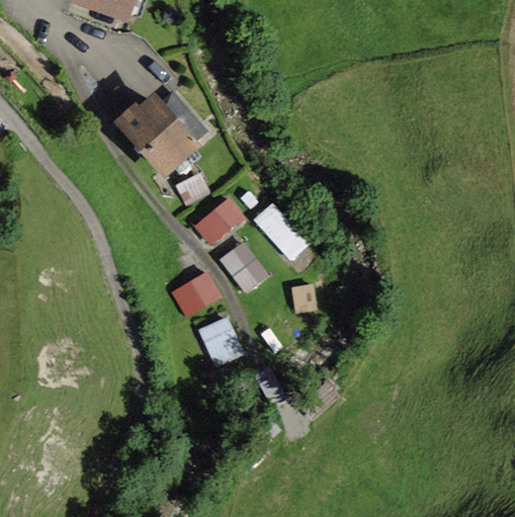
[(73,0),(120,17),(126,0),(73,0)]
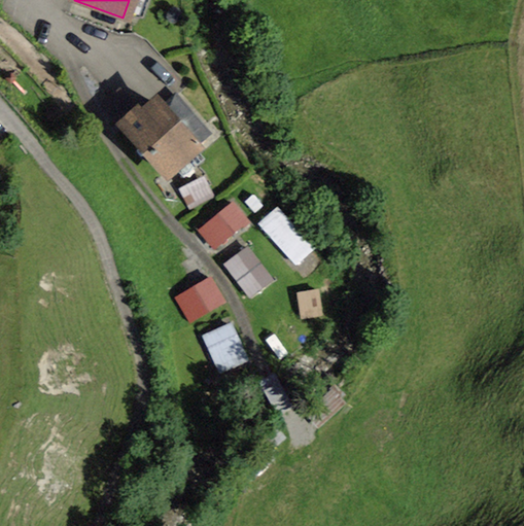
[(137,113),(123,126),(163,172),(206,134),(173,96),(158,108),(154,104),(140,116),(137,113)]
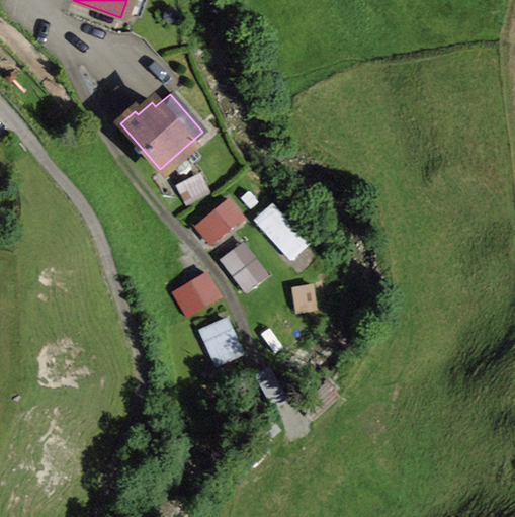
[(175,186),(183,202),(205,191),(197,175),(175,186)]
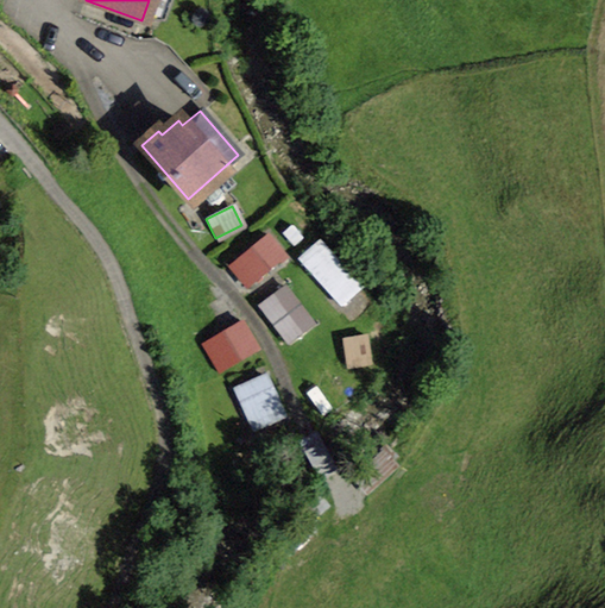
[(245,289),(288,257),(269,232),(226,264),(245,289)]
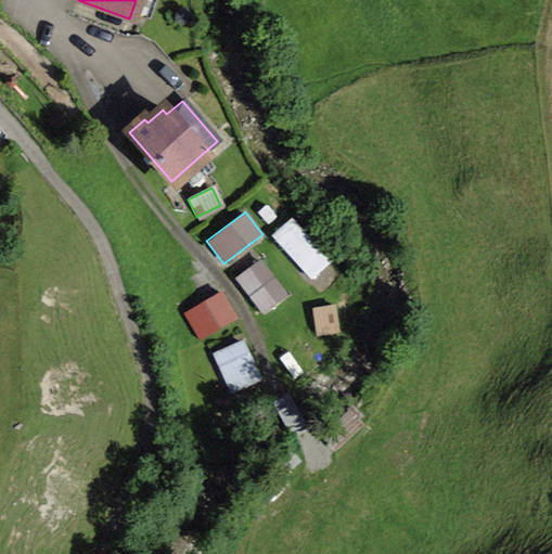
[(271,234),(310,280),(331,261),(292,217),(271,234)]
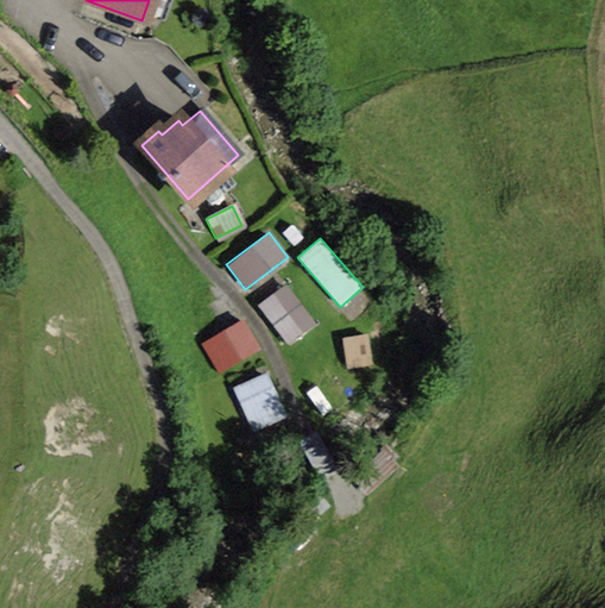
[(287,346),(315,326),(285,283),(257,304),(287,346)]
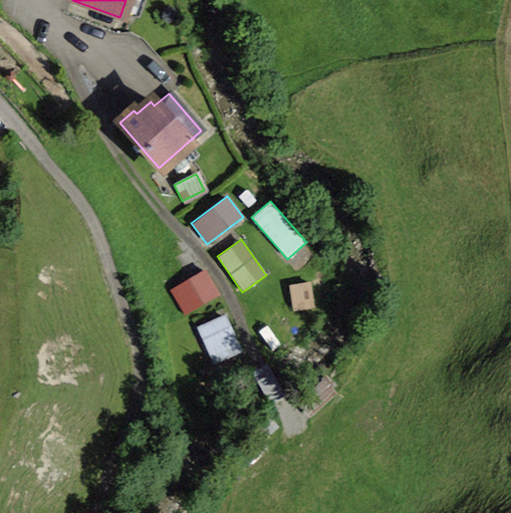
[(289,284),(292,310),(313,307),(310,282),(289,284)]
